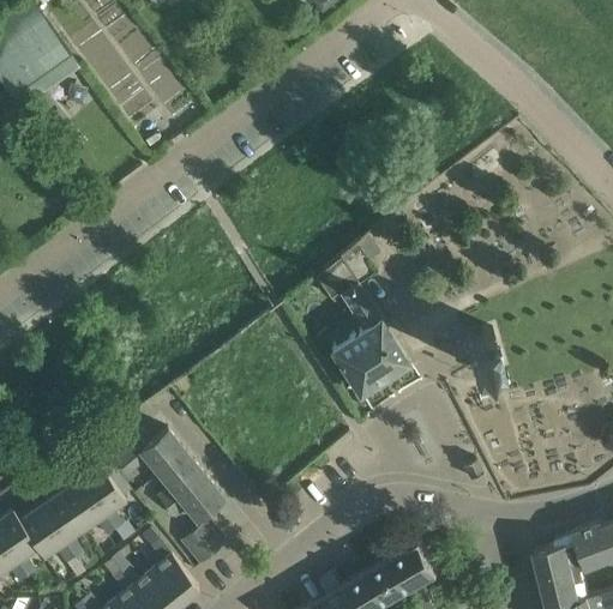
[(317,0),(311,5),(322,19),(338,7),(332,0),(317,0)]
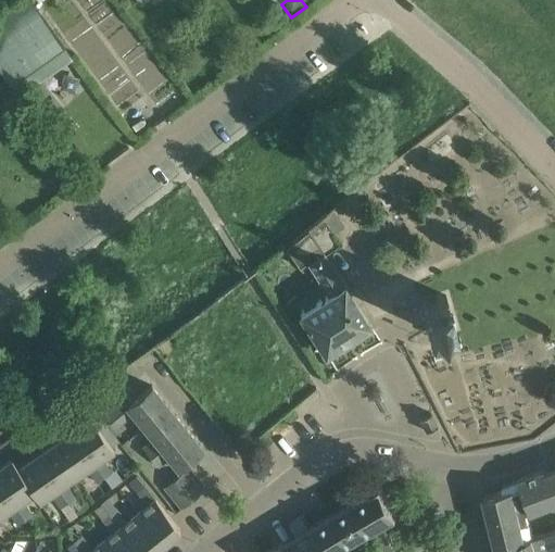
[(70,60),(27,1),(0,20),(0,74),(14,93),(16,98),(70,60)]
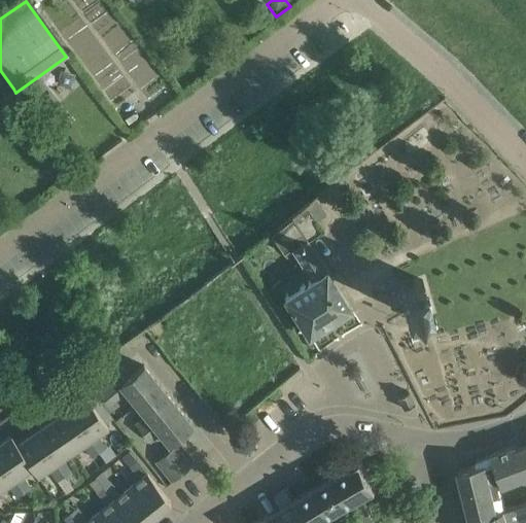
[(60,104),(39,79),(20,95),(41,119),(60,104)]
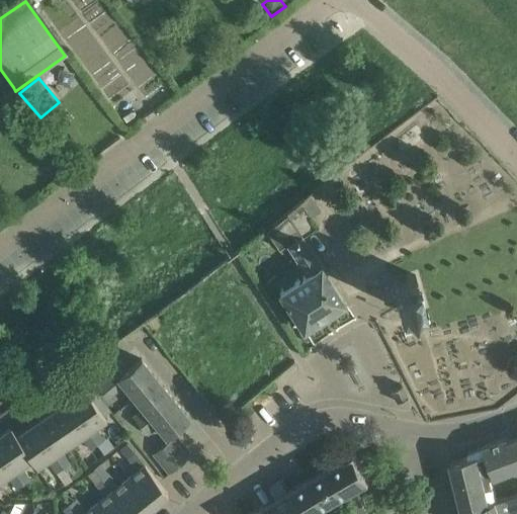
[(0,96),(4,102),(14,94),(3,79),(0,81),(0,96)]
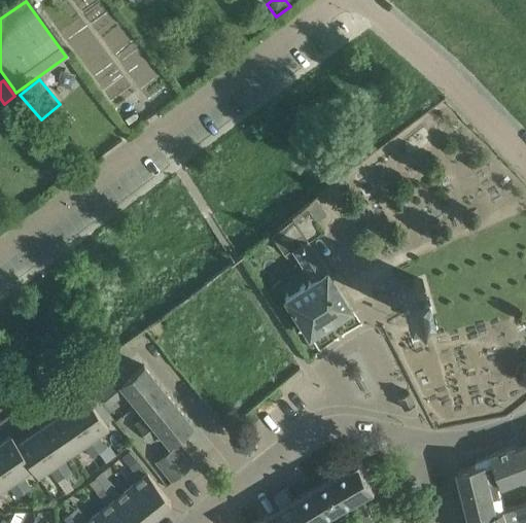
[(289,248),(310,281),(282,298),(307,338),(350,311),(339,293),(305,240),(320,231),(314,221),(323,215),(314,198),(270,235),(281,253),(289,248)]
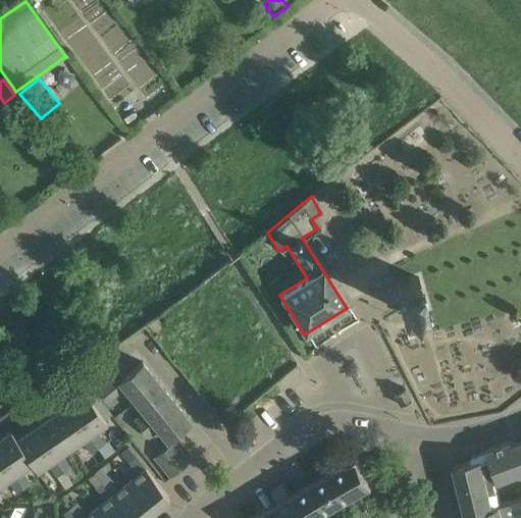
[(402,320),(428,312),(418,277),(408,279),(395,285),(393,290),(402,320)]
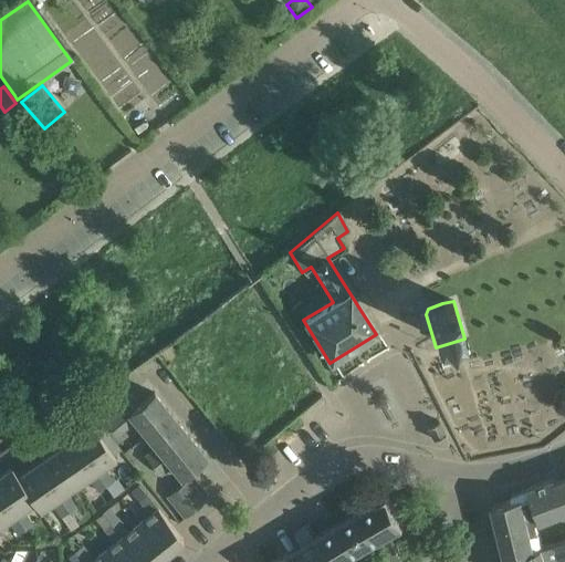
[(142,440),(170,417),(153,395),(133,413),(124,402),(101,420),(114,443),(132,428),(142,440)]
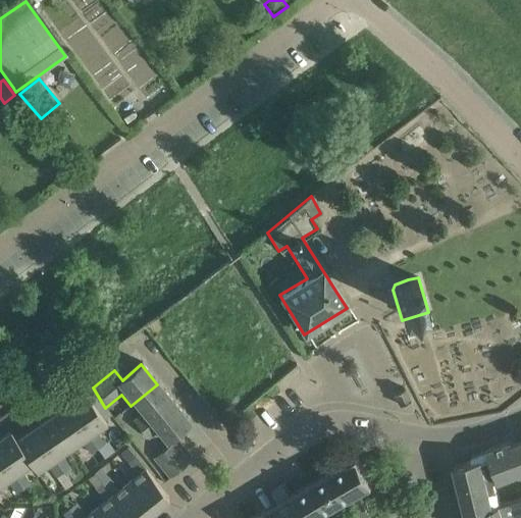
[(132,425),(139,433),(173,405),(157,384),(131,406),(141,418),(132,425)]
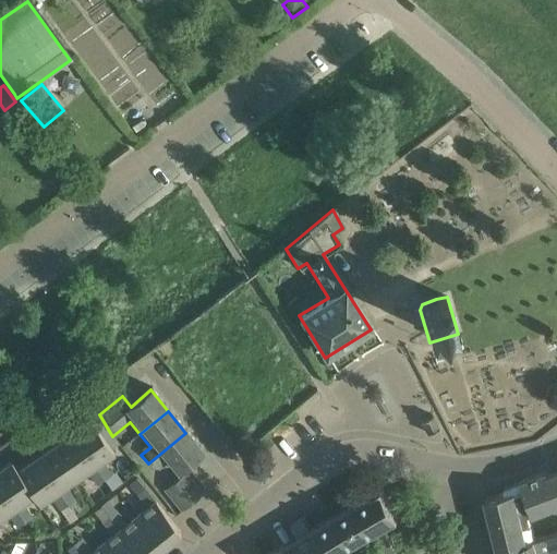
[(421,423),(427,436),(438,431),(432,418),(421,423)]
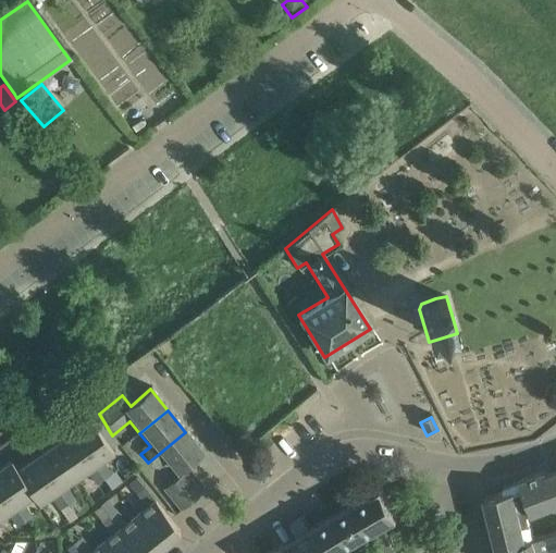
[(71,435),(103,483),(109,492),(118,487),(100,462),(112,453),(90,422),(71,435)]
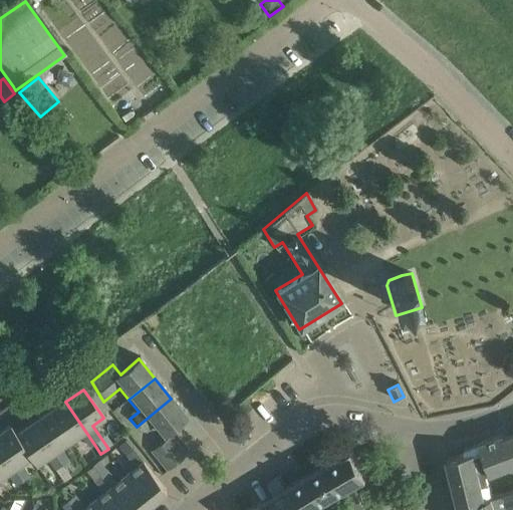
[(188,419),(171,399),(137,427),(145,437),(156,427),(164,438),(188,419)]
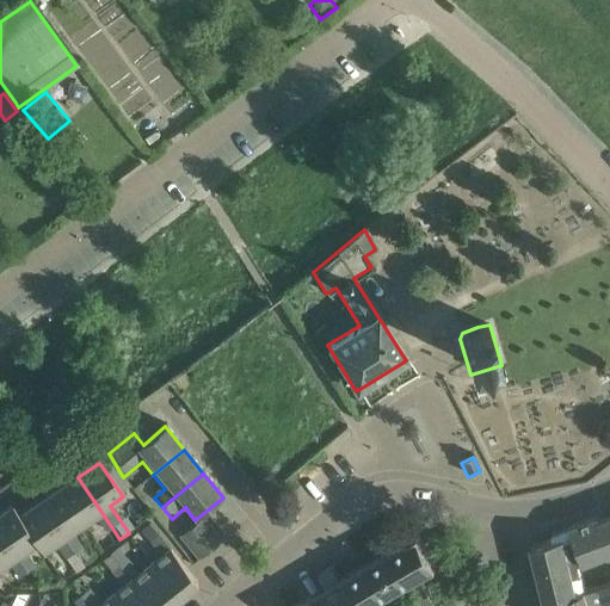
[(105,536),(114,530),(78,477),(57,492),(81,525),(93,518),(105,536)]
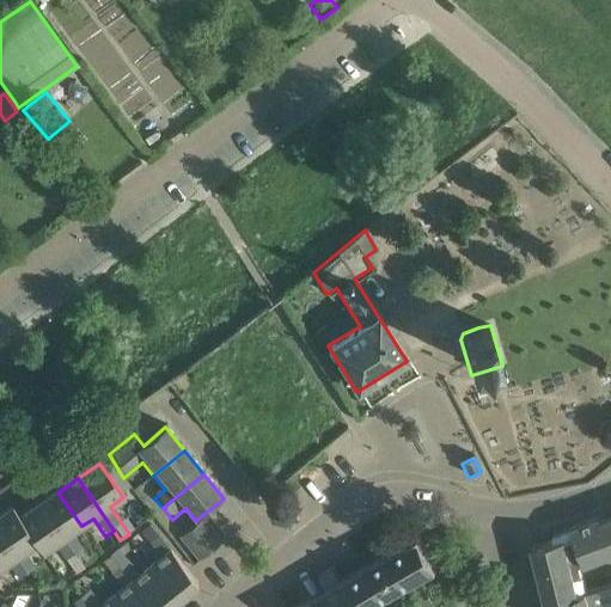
[(37,506),(73,557),(81,552),(69,534),(81,526),(57,492),(37,506)]
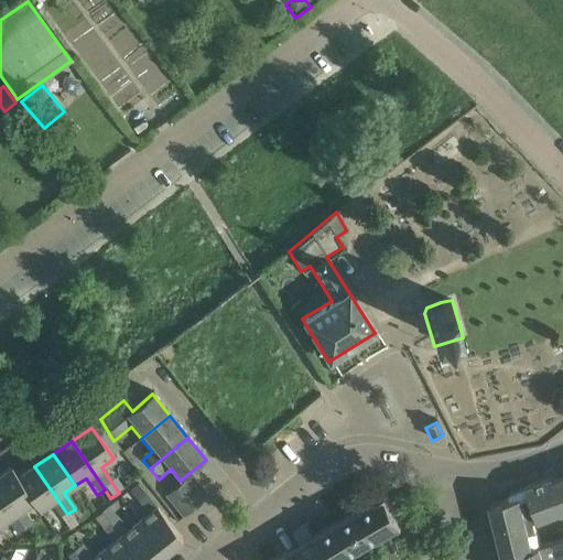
[(60,519),(67,514),(34,466),(17,478),(11,470),(10,471),(32,503),(38,512),(49,504),(60,519)]
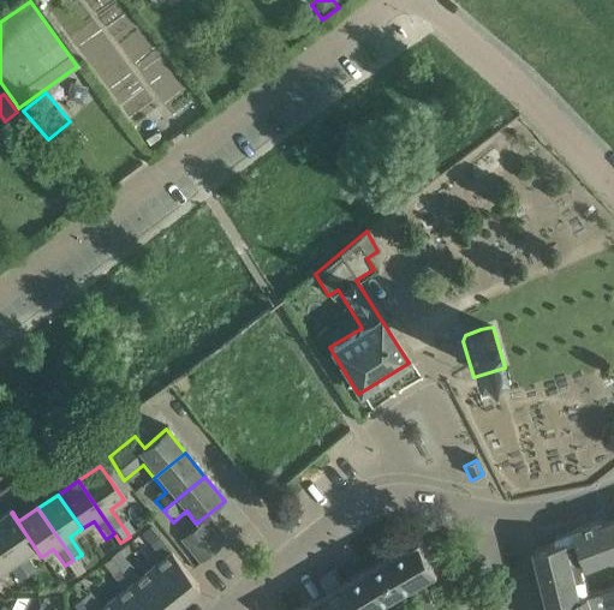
[(0,540),(27,579),(35,573),(23,555),(35,548),(11,513),(0,519),(0,540)]
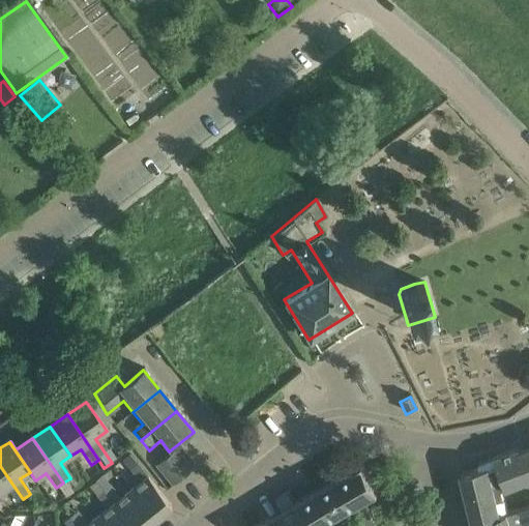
[(519,450),(499,458),(511,490),(528,483),(528,476),(521,454),(519,450)]
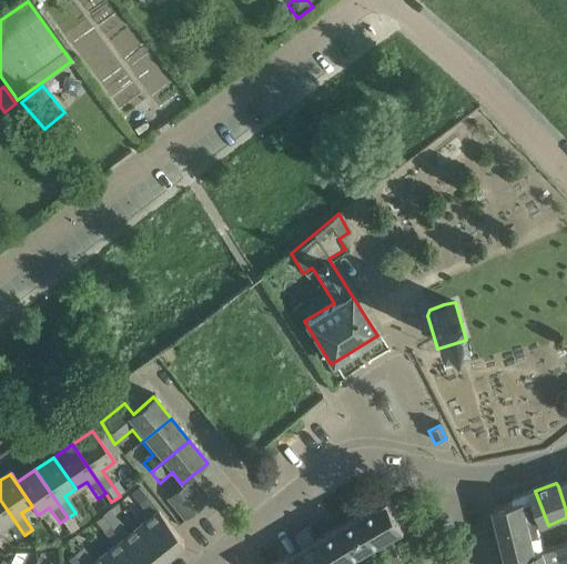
[(205,505),(188,484),(166,501),(184,522),(205,505)]
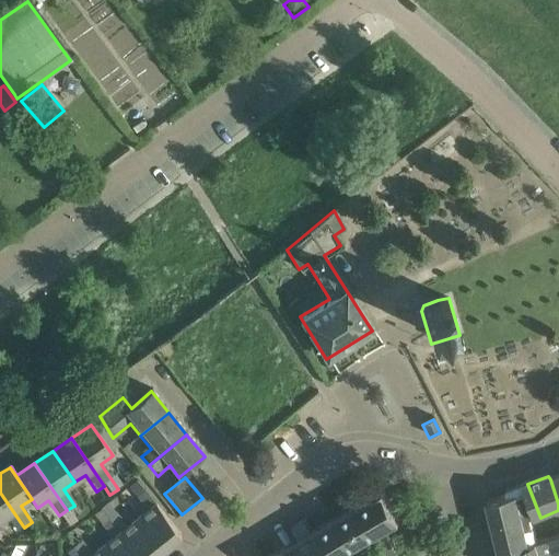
[(533,521),(540,518),(527,484),(505,493),(507,498),(526,549),(539,545),(533,521)]
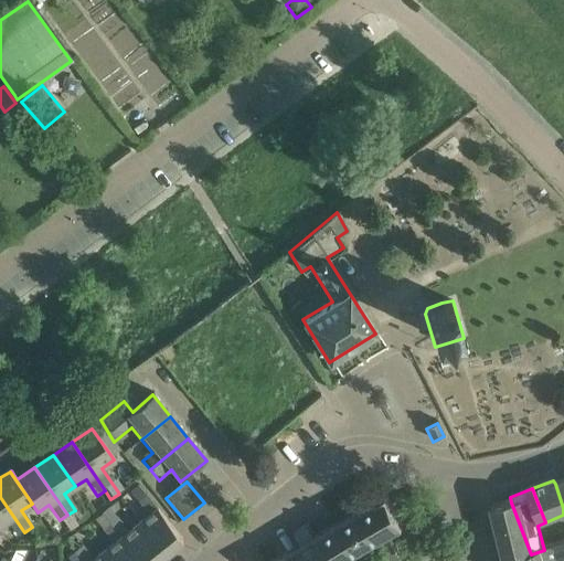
[(16,537),(24,532),(0,497),(0,525),(6,521),(16,537)]
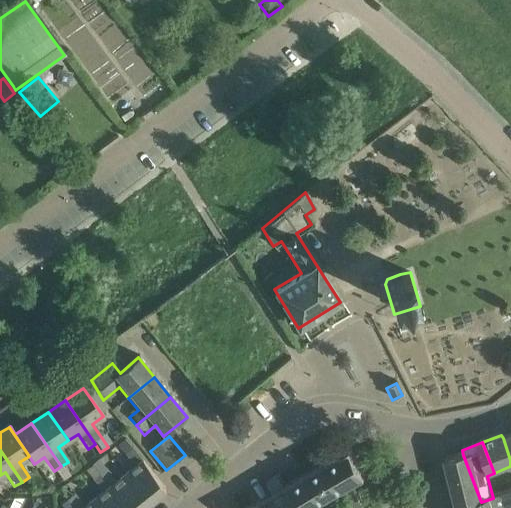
[(124,476),(147,504),(164,490),(142,462),(141,462),(132,450),(124,456),(133,469),(124,476)]
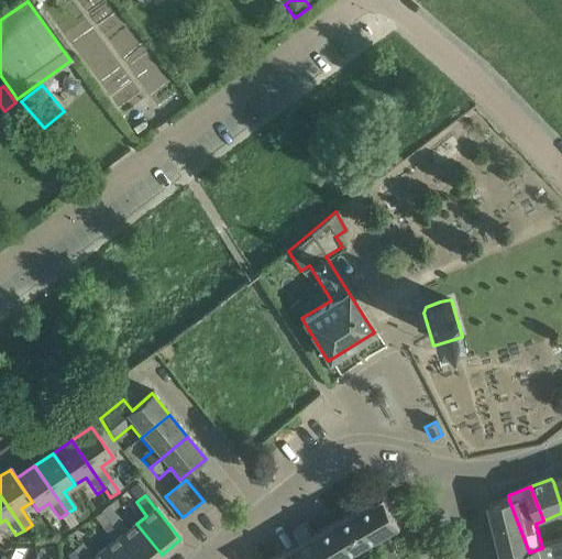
[(400,558),(386,535),(401,526),(384,497),(313,538),(306,525),(295,532),(302,545),(277,558),(346,558),(360,551),(363,558),(381,548),(387,558),(400,558)]
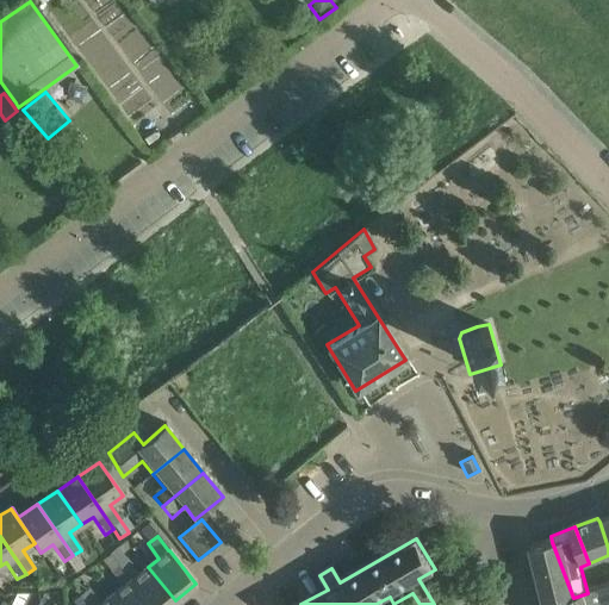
[(547,603),(547,604),(558,604),(573,598),(552,542),(530,547),(545,603),(547,603)]
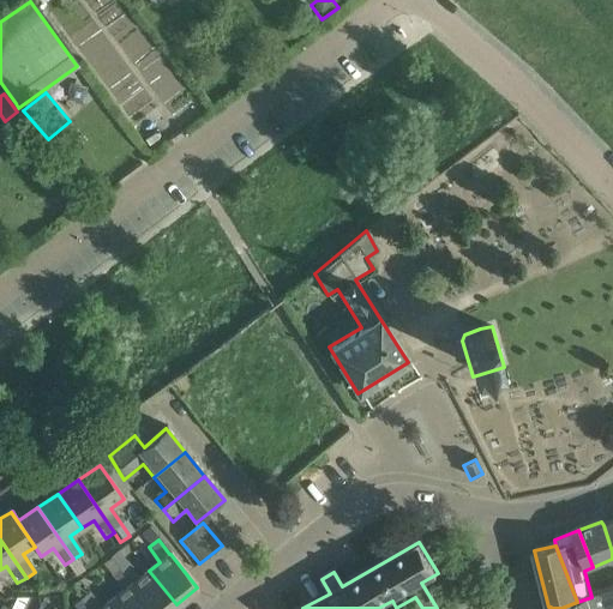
[(127,566),(119,572),(149,608),(170,608),(176,604),(149,571),(138,579),(127,566)]
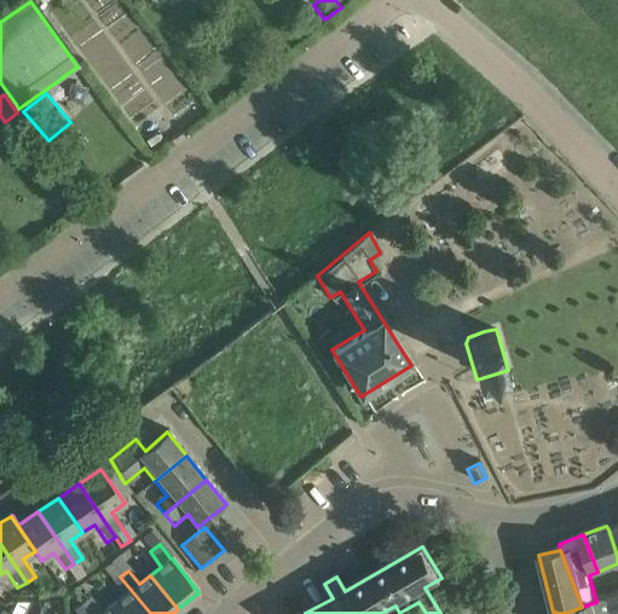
[(150,613),(120,577),(111,583),(122,597),(111,606),(117,613),(150,613)]
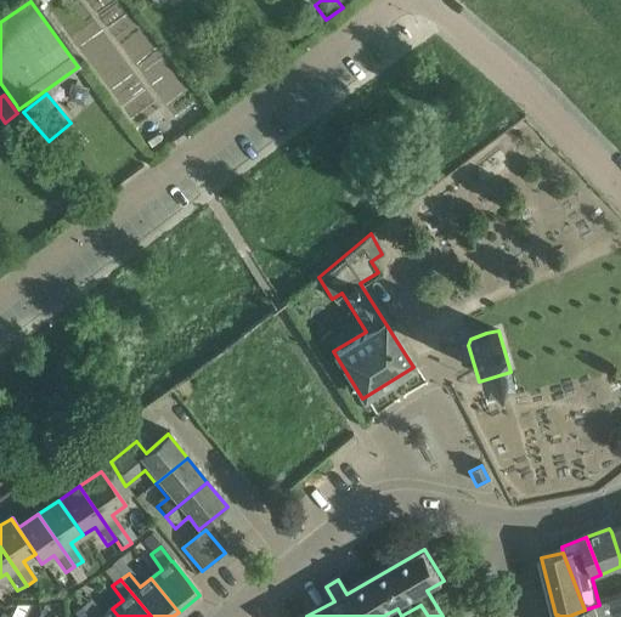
[(620,616),(620,596),(599,605),(585,610),(569,616),(620,616)]
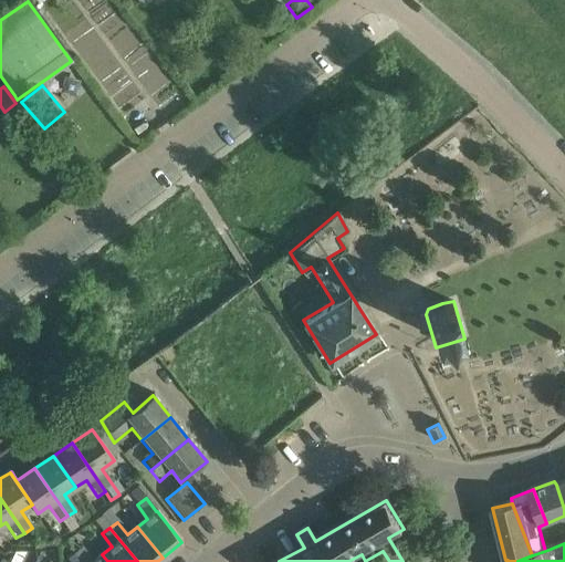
[(82,549),(74,555),(79,561),(107,561),(102,554),(93,561),(91,561),(82,549)]
